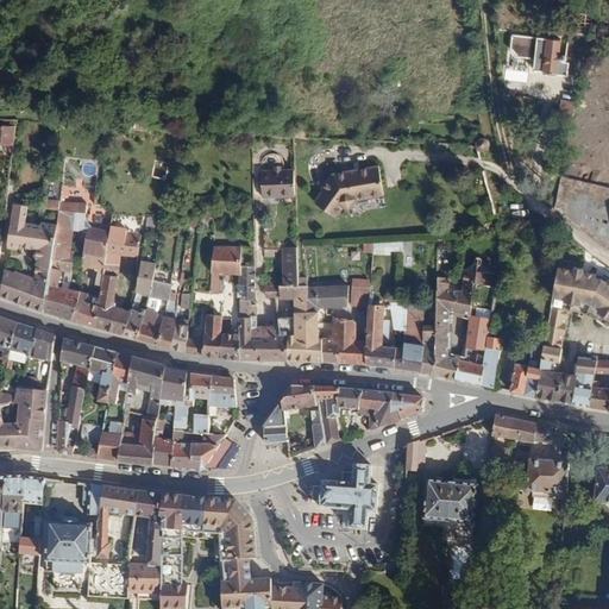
[(589,19),(589,11),(576,10),(575,19),(589,19)]
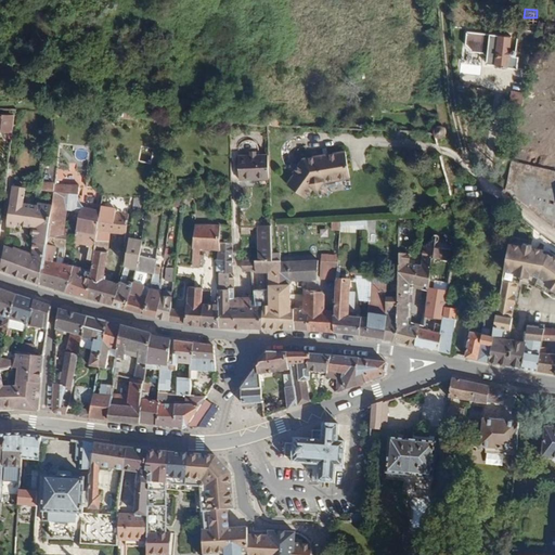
[(547,34),(549,23),(540,23),(539,34),(542,34),(547,34)]
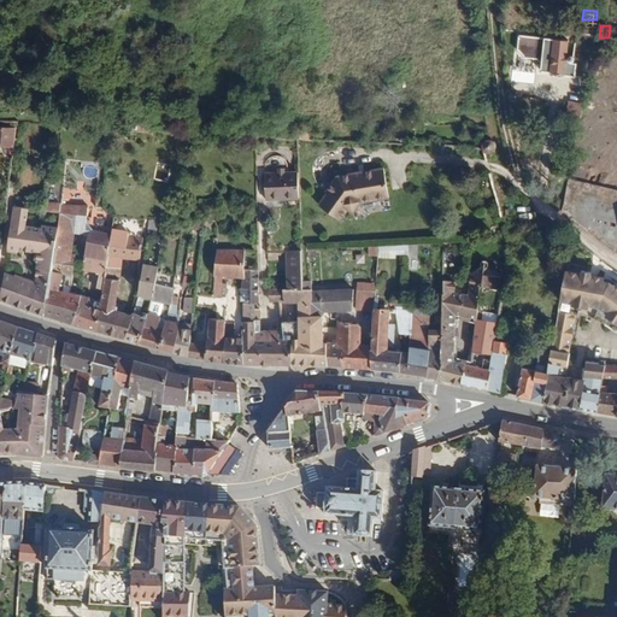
[(542,59),(545,37),(519,35),(517,50),(526,57),(542,59)]
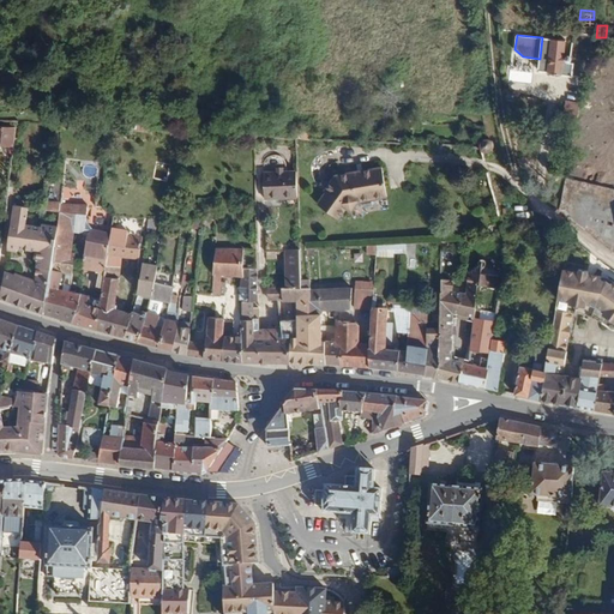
[(573,59),(571,56),(570,55),(567,55),(566,58),(567,41),(542,37),(540,59),(537,72),(573,77),(575,62),(573,62),(573,59)]
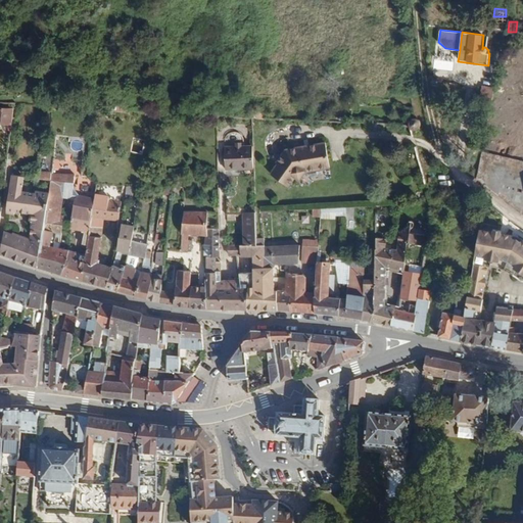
[(503,46),(503,44),(494,42),(491,65),(498,66),(503,46)]
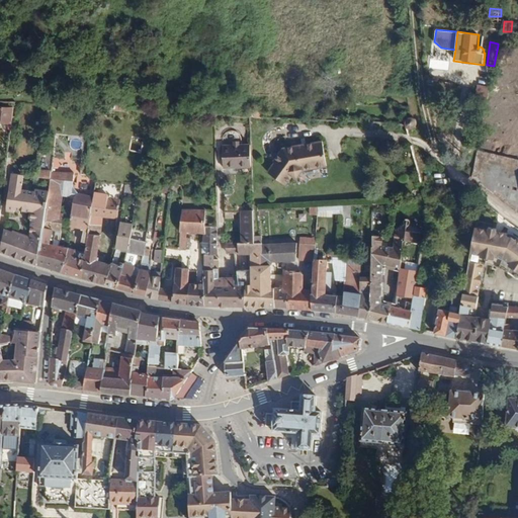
[(9,107),(0,106),(0,121),(8,122),(9,107)]
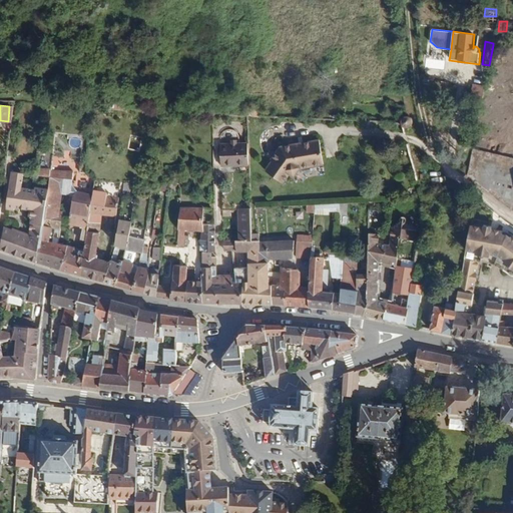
[(103,116),(103,106),(88,105),(88,115),(103,116)]
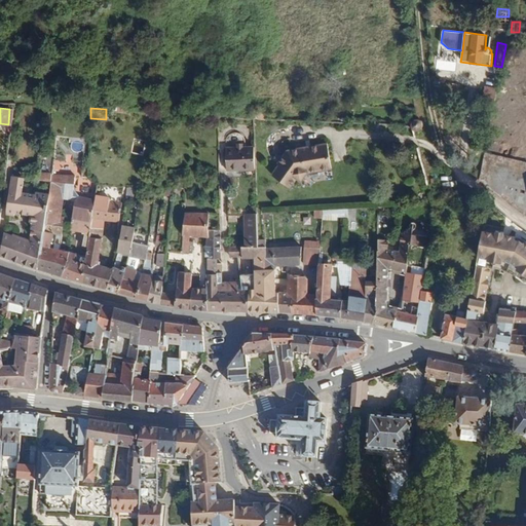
[(424,124),(423,122),(422,121),(420,119),(418,118),(416,118),(413,120),(412,122),(412,128),(414,130),(416,132),(421,129),(423,127),(424,124)]
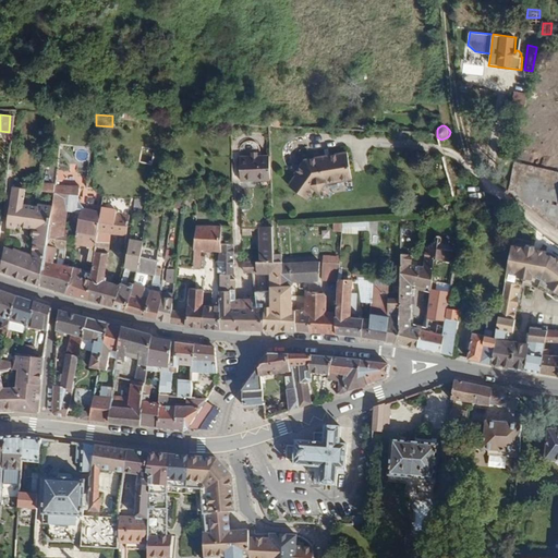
[(353,179),(349,152),(305,160),(294,174),(296,176),(289,185),(308,199),(316,190),(320,193),(327,183),(353,179)]
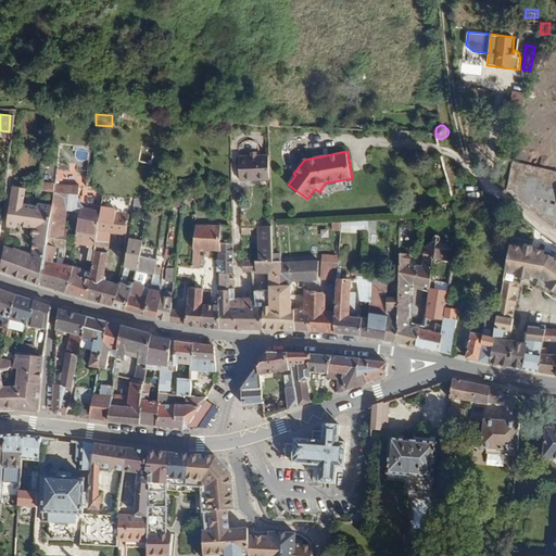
[(270,179),(269,155),(239,156),(240,180),(270,179)]
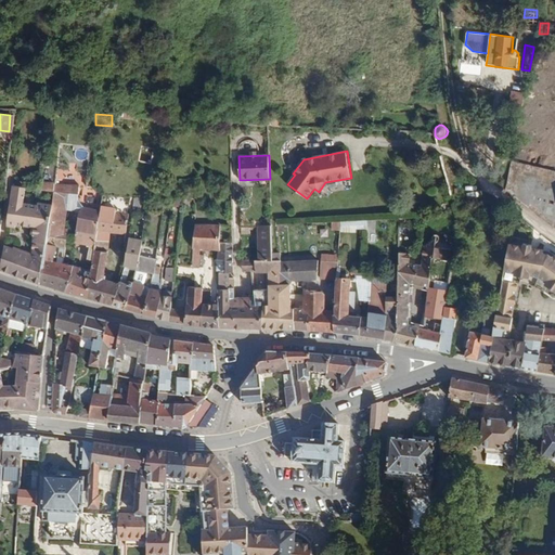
[(66,247),(69,229),(65,228),(67,210),(68,202),(79,203),(80,184),(55,183),(54,190),(53,204),(48,244),(66,247)]
